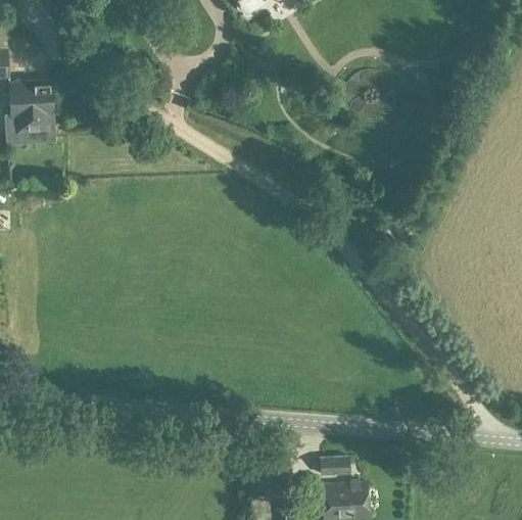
[(236,0),(248,17),(263,8),(258,3),(263,0),(236,0)]
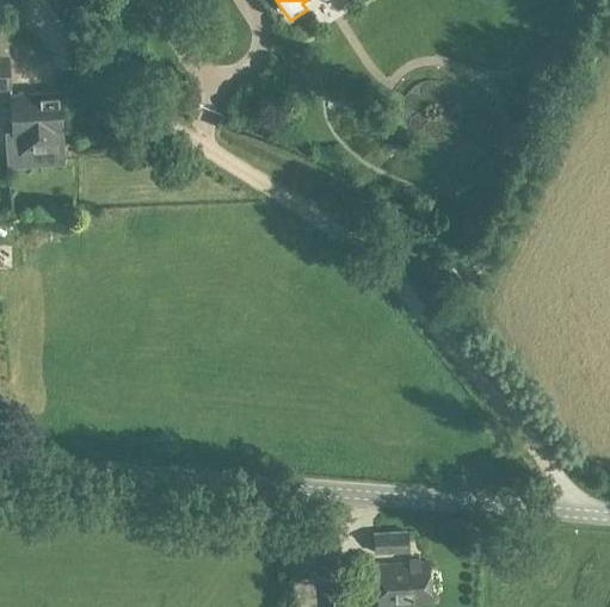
[(0,94),(12,94),(10,60),(0,60),(0,94)]
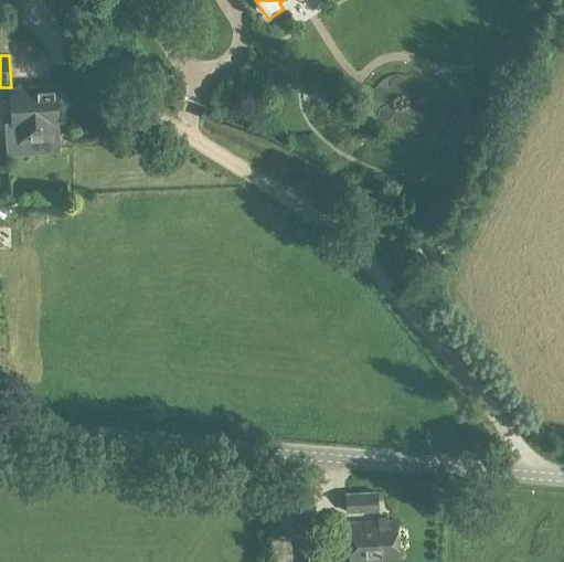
[(54,128),(59,128),(56,92),(11,95),(13,129),(8,130),(9,149),(55,146),(54,128)]
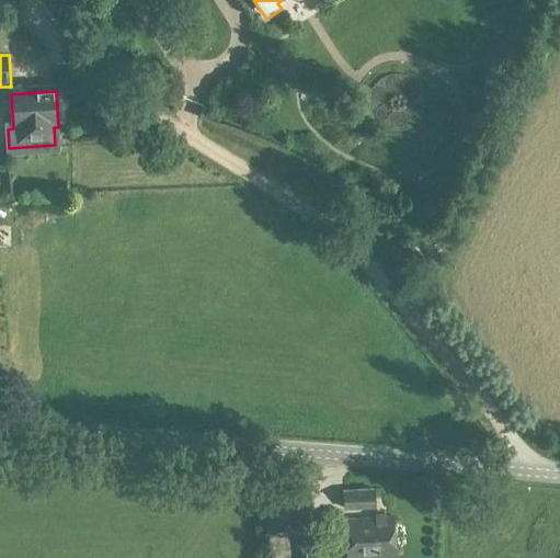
[(454,114),(445,109),(436,112),(434,122),(442,128),(452,125),(454,114)]
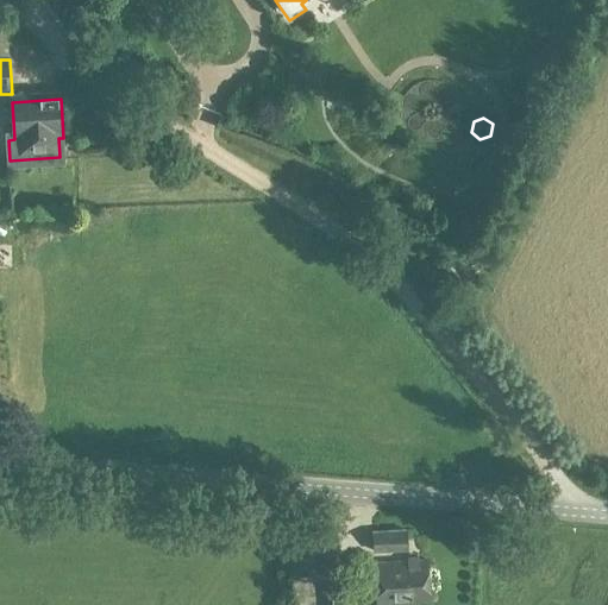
[(407,534),(373,537),(374,556),(408,554),(407,534)]
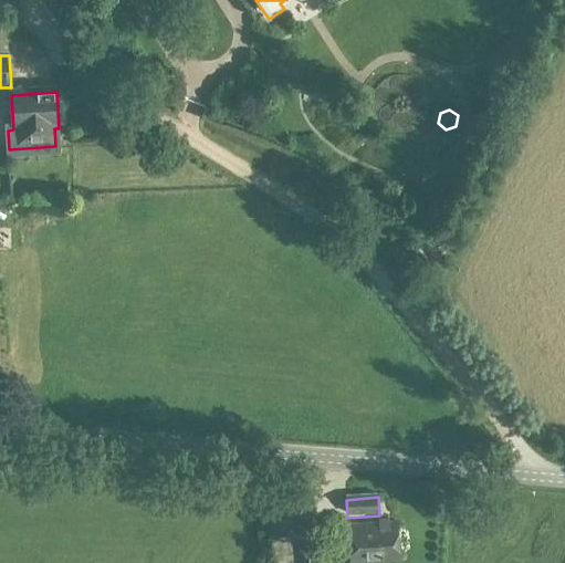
[(396,529),(349,532),(351,562),(398,562),(396,529)]
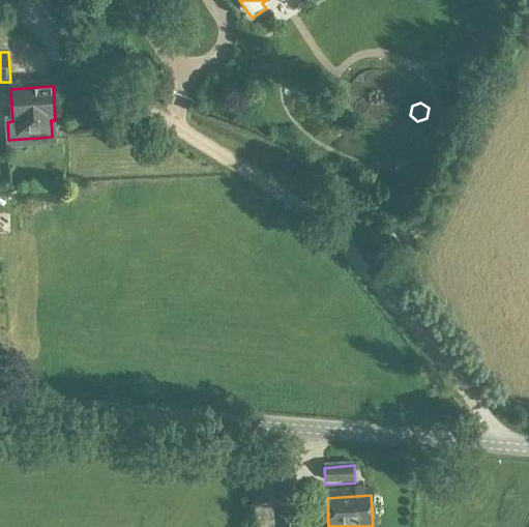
[(302,526),(301,502),(274,504),(274,506),(254,507),(255,526),(302,526)]
